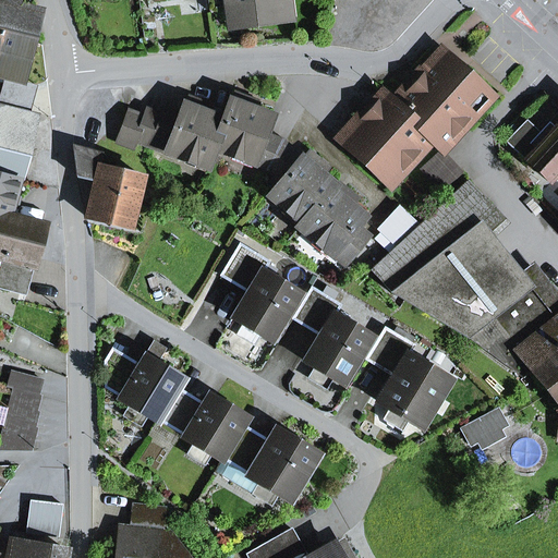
[(0,0),(0,33),(31,41),(37,13),(16,9),(19,0),(0,0)]
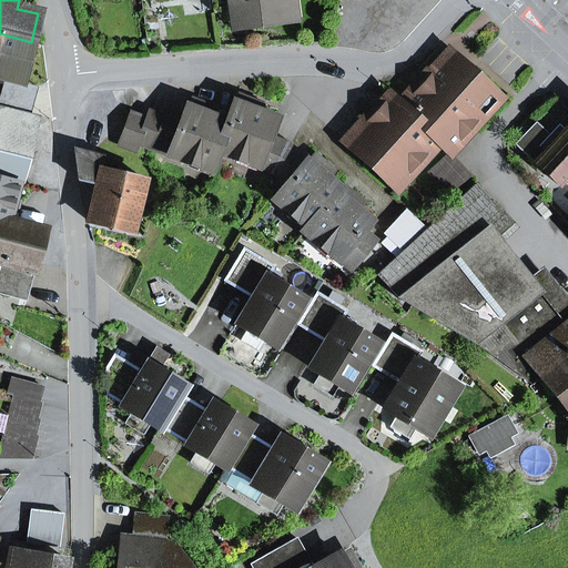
[(212,0),(213,12),(230,10),(229,0),(212,0)]
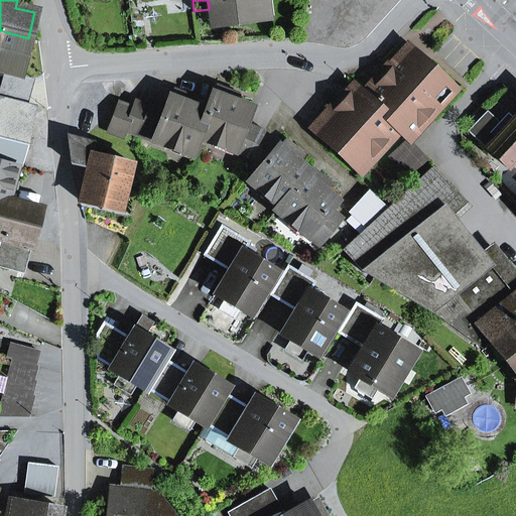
[(208,0),(209,9),(210,18),(233,15),(234,23),(258,20),(256,8),(261,0),(208,0)]
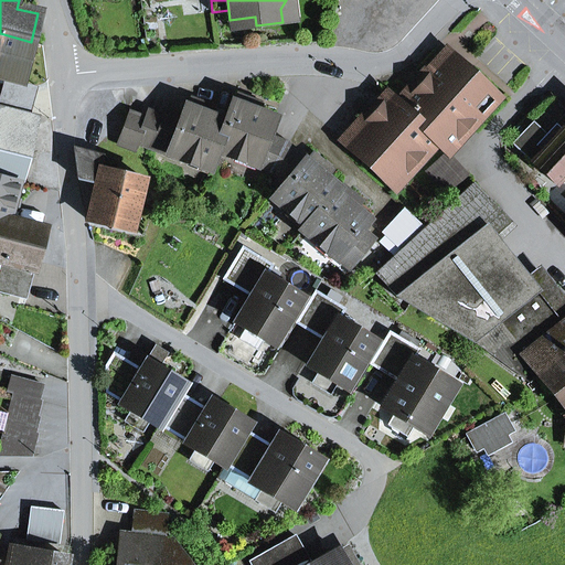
[(283,22),(295,20),(291,0),(286,0),(280,9),(283,22)]
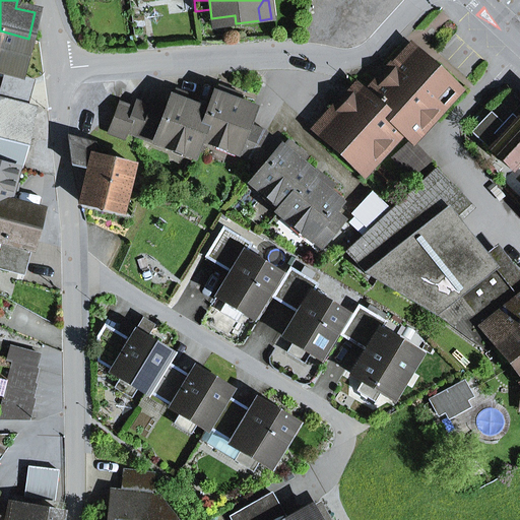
[(213,26),(236,23),(235,15),(211,18),(213,26)]
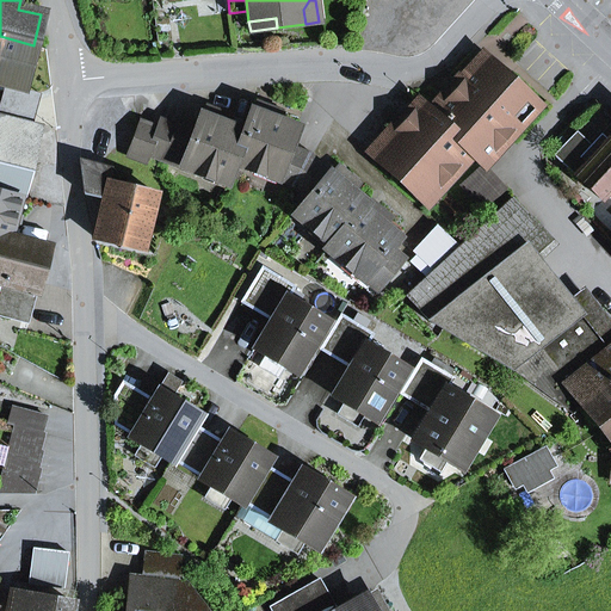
[(0,81),(23,87),(34,45),(0,36),(0,81)]
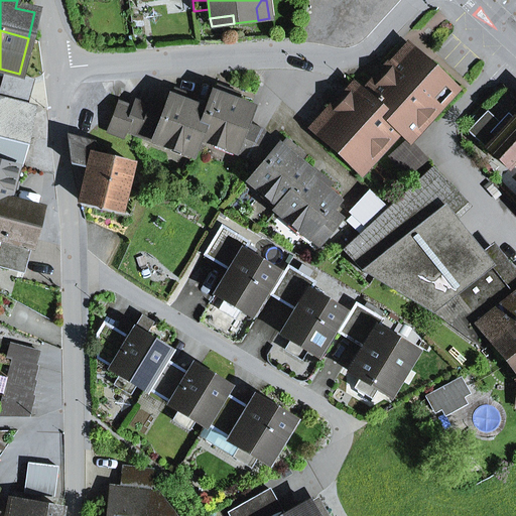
[(363,95),(363,96),(400,130),(407,136),(421,121),(426,121),(456,90),(410,49),(380,83),(374,83),(363,95)]
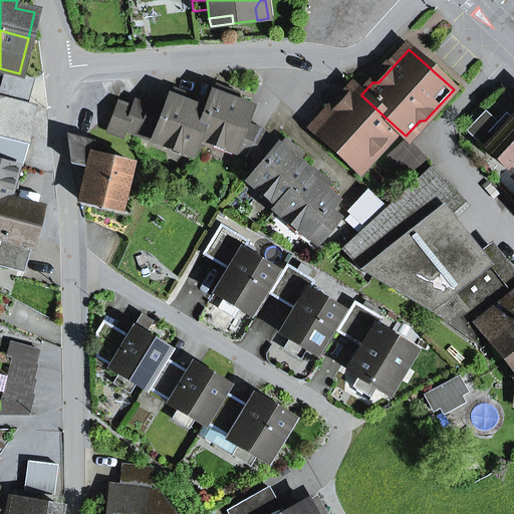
[(212,93),(220,96),(223,88),(215,85),(212,93)]
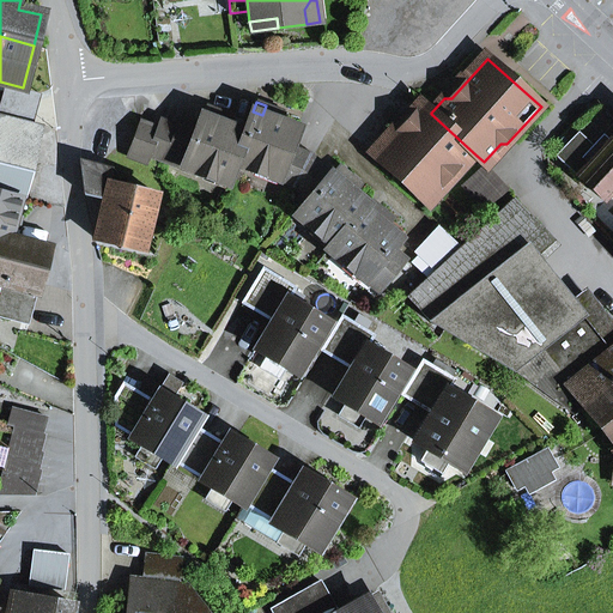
[(0,162),(26,169),(38,127),(19,122),(22,109),(1,104),(0,108),(0,162)]
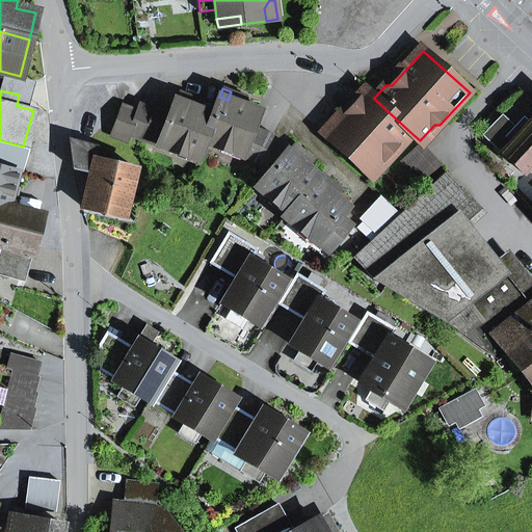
[(239,156),(241,156),(251,128),(258,111),(241,105),(244,97),(231,91),(228,100),(219,97),(212,114),(213,114),(204,141),(205,141),(221,149),(227,147),(240,152),(239,156)]
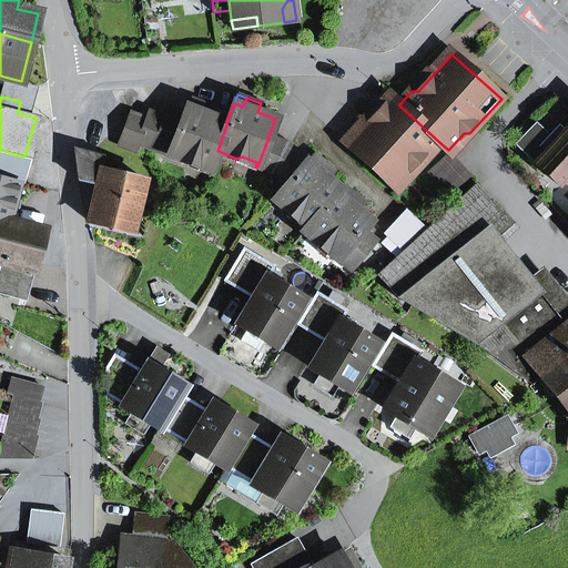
[(417,169),(440,143),(399,105),(399,104),(392,98),(348,145),(397,190),(417,169)]
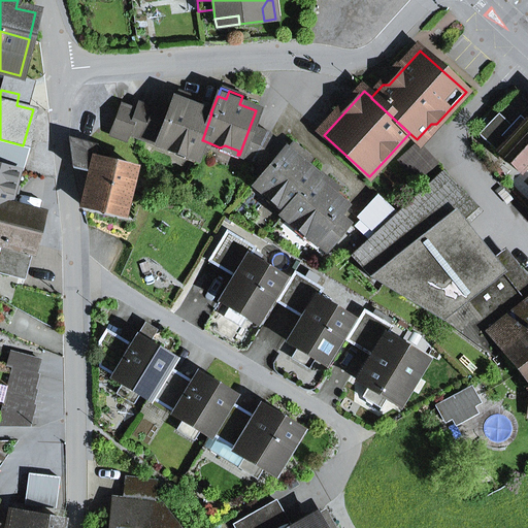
[(174,99),(183,102),(185,95),(177,92),(174,99)]
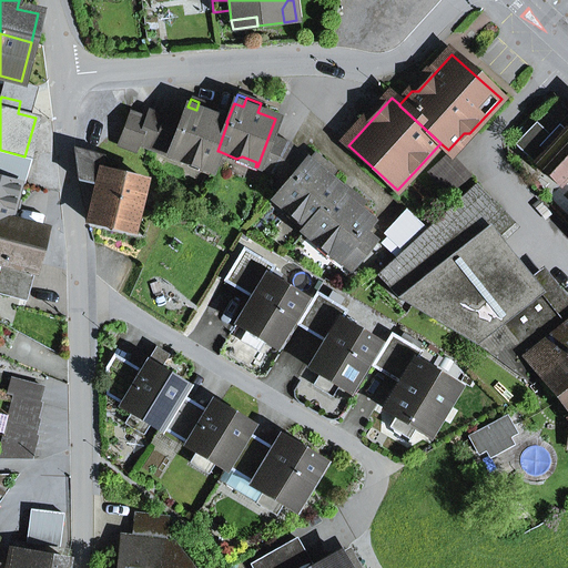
[(217,151),(227,122),(226,122),(211,115),(214,108),(199,102),(196,110),(188,107),(183,117),(169,154),(190,162),(195,160),(210,166),(209,170),(211,171),(219,151),(217,151)]
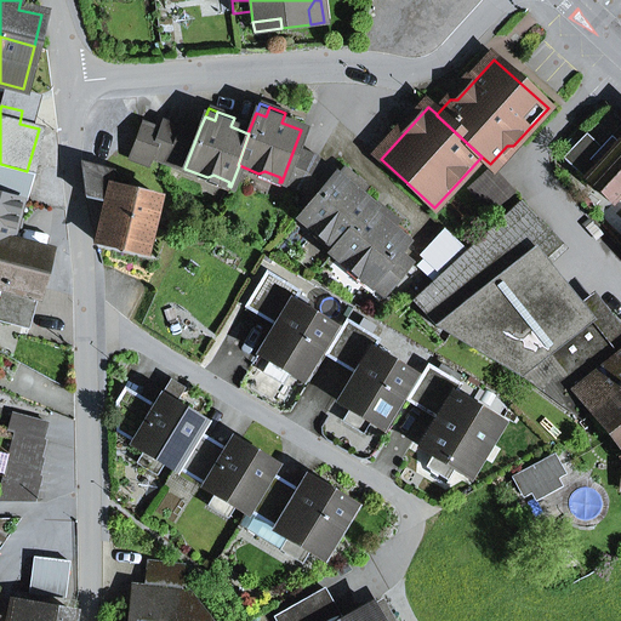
[(181,130),(169,164),(184,170),(184,169),(200,127),(183,121),(181,130)]
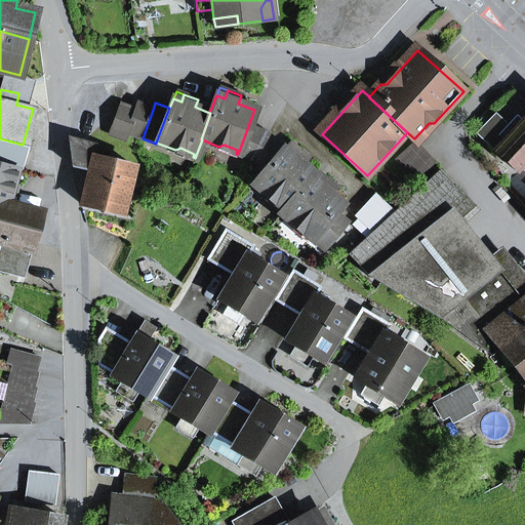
[(143,138),(153,110),(138,104),(136,111),(128,132),(143,138)]
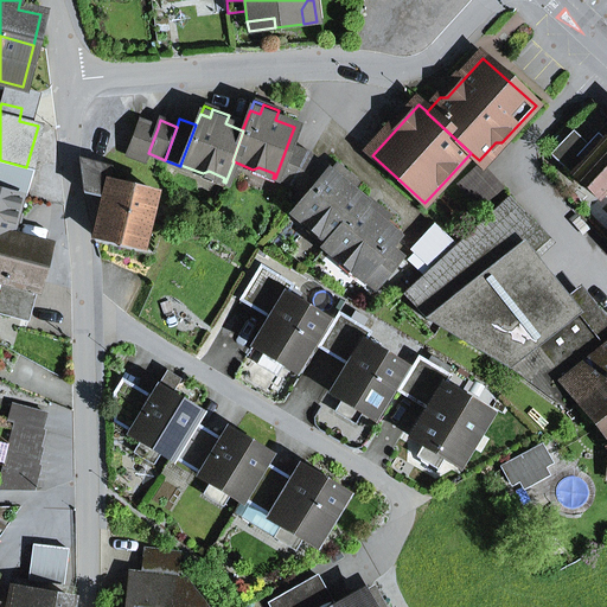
[(148,153),(158,128),(140,121),(127,154),(145,161),(148,153)]
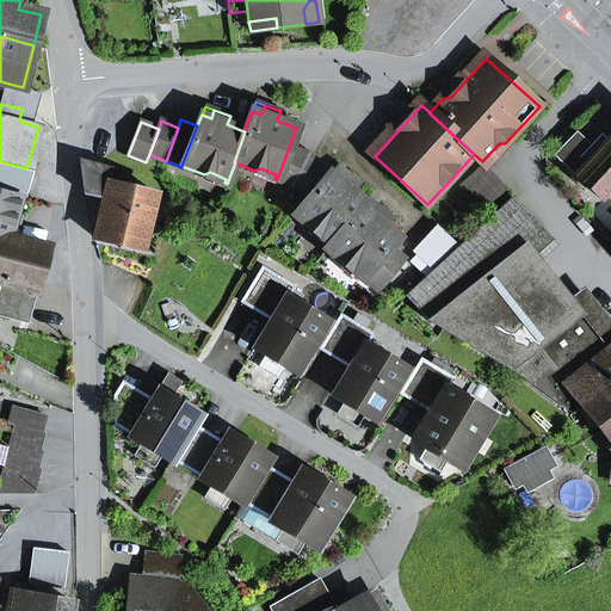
[(554,155),(575,176),(602,199),(610,187),(610,123),(610,124),(591,146),(575,133),(554,155)]
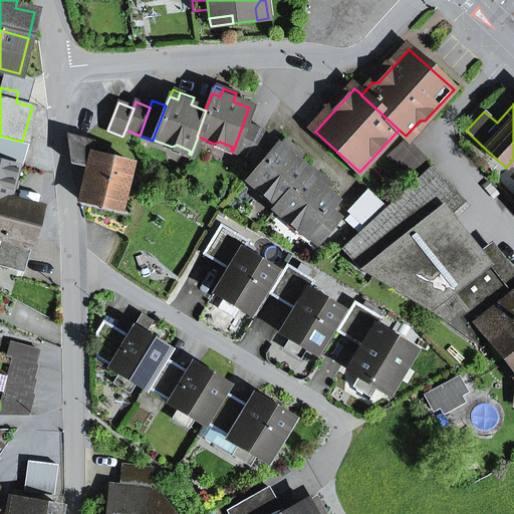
[(243,123),(233,151),(247,158),(262,133),(243,123)]
